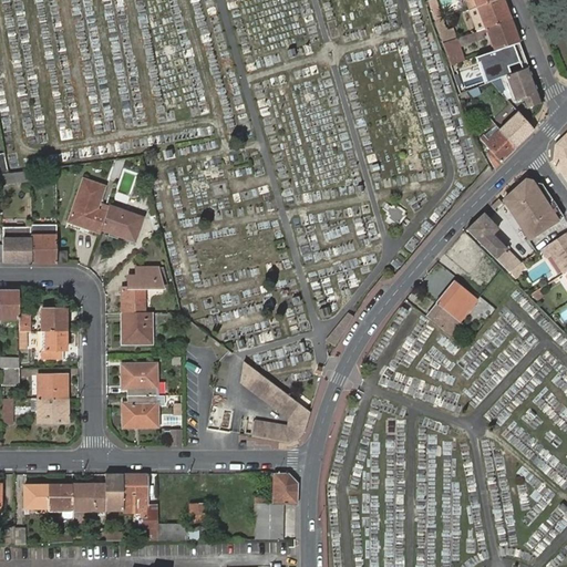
[(435,0),(430,0),(429,1),(435,23),(442,21),(443,20),(435,0)]
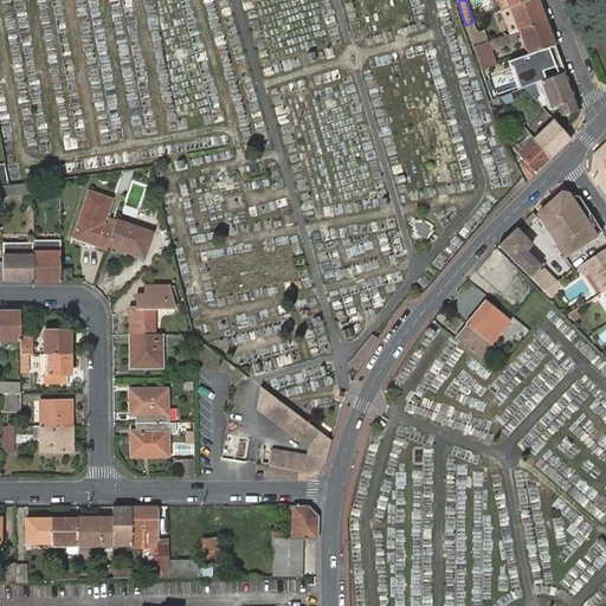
[(528,0),(500,0),(503,10),(528,0)]
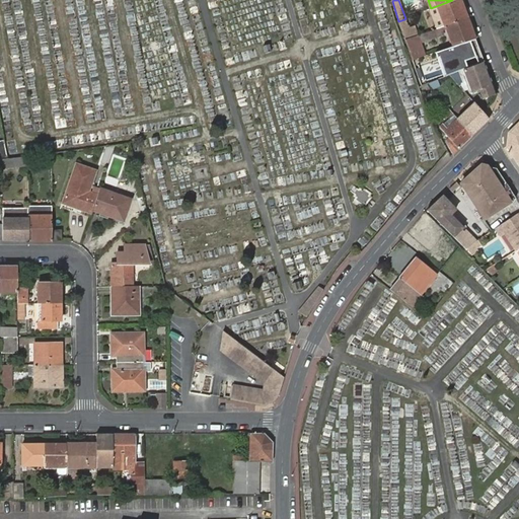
[(467,18),(460,0),(452,0),(431,8),(439,29),(467,18)]
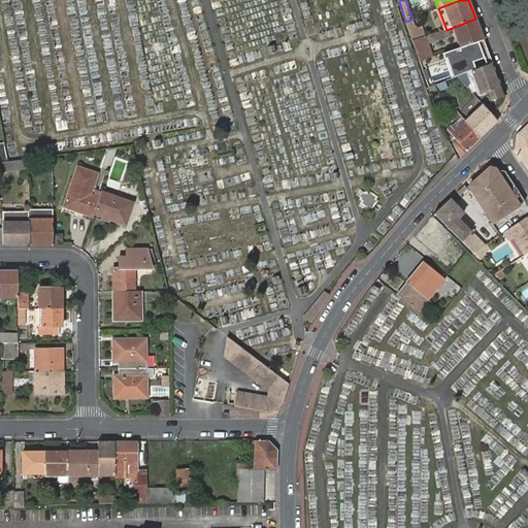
[(426,37),(416,42),(422,61),(434,57),(429,42),(455,33),(453,29),(455,28),(462,46),(484,38),(475,19),(447,30),(426,37)]
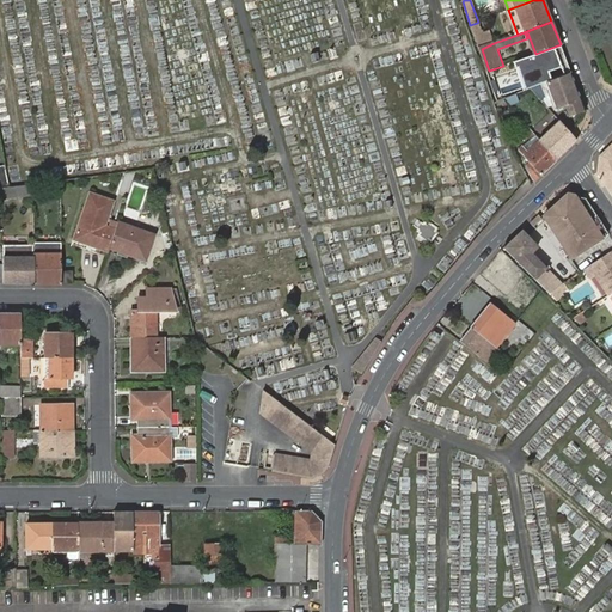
[(477,23),(470,25),(478,49),(482,49),(494,43),(489,30),(481,32),(477,23)]
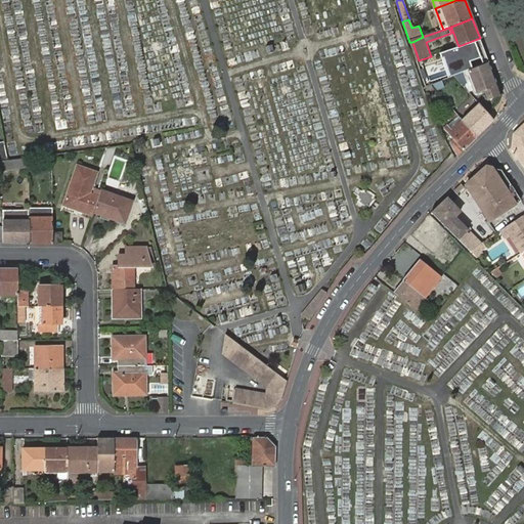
[(480,38),(459,46),(451,48),(457,63),(464,60),(468,71),(489,62),(480,38)]
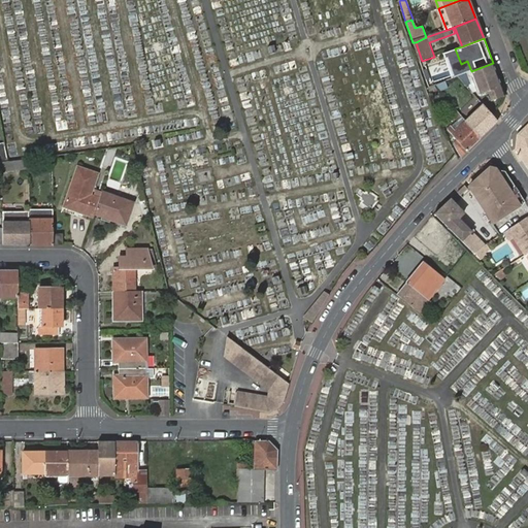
[(493,63),(471,71),(457,76),(463,83),(469,79),(468,78),(471,77),(479,95),(487,92),(492,102),(505,95),(493,63)]
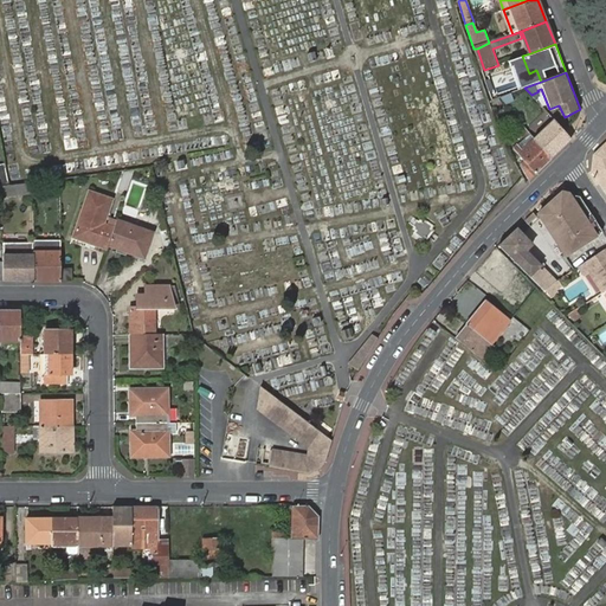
[(495,78),(485,82),(492,101),(502,96),(495,78)]
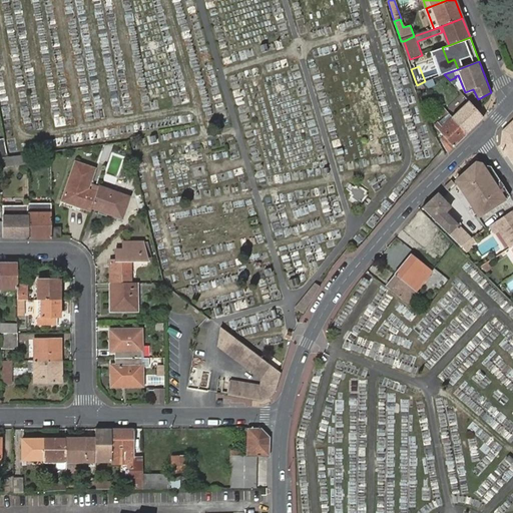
[(448,112),(460,126),(477,110),(465,97),(448,112)]
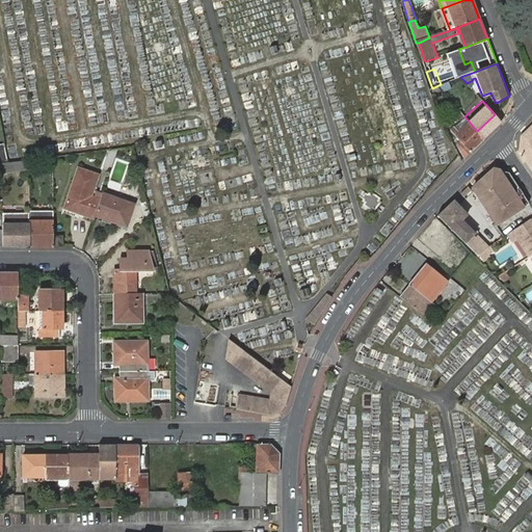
[(462,140),(458,147),(459,149),(477,131),(464,116),(459,111),(456,114),(461,120),(452,128),(462,140)]
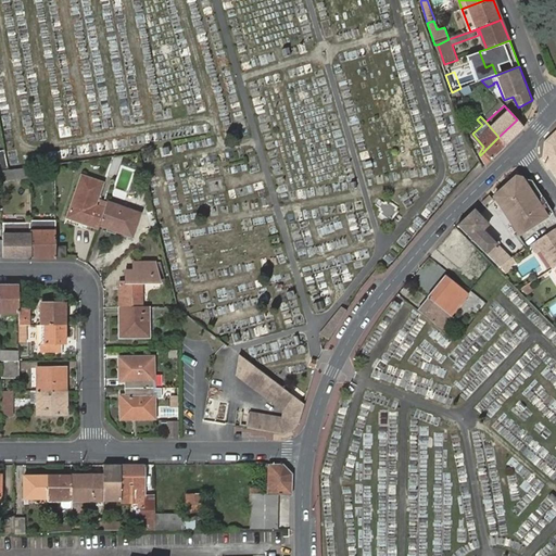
[(517,119),(498,137),(506,146),(525,128),(517,119)]
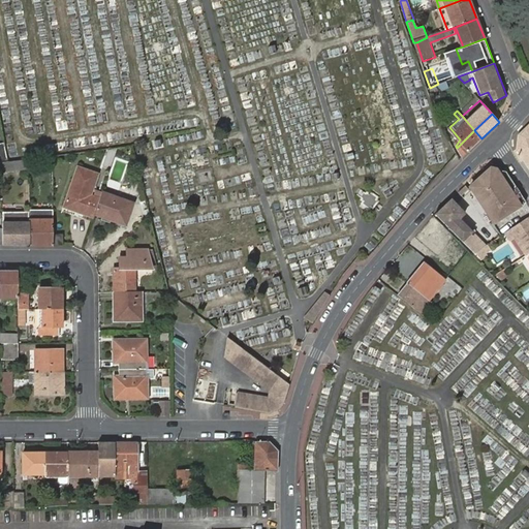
[(528,122),(523,127),(525,128),(520,133),(519,131),(516,134),(516,151),(528,169),(528,122)]
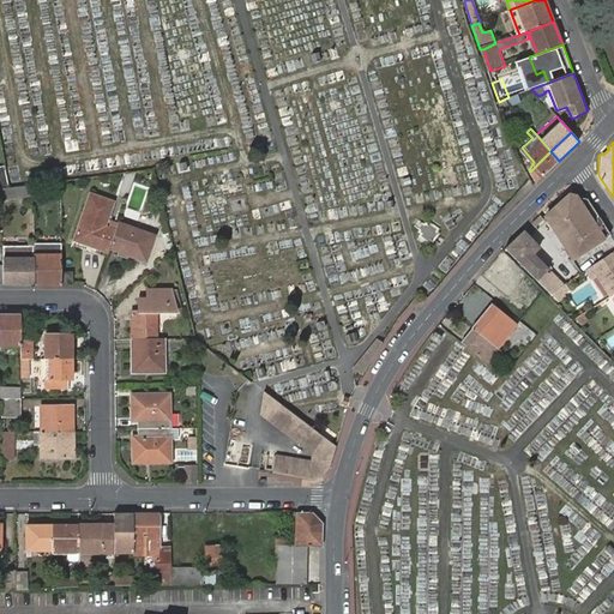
[(551,151),(530,172),(534,179),(536,184),(559,161),(551,151)]
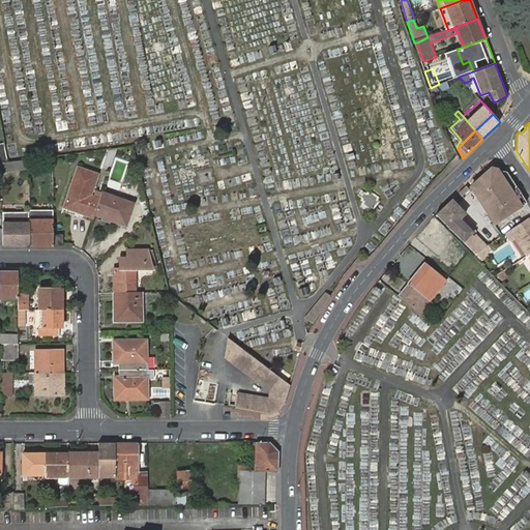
[(0,163),(9,162),(5,144),(0,145),(0,163)]
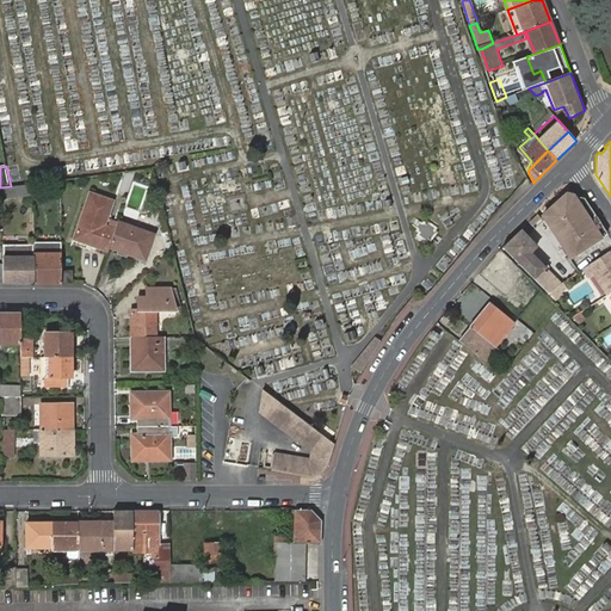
[(135,171),(111,174),(112,184),(131,181),(133,177),(135,171)]
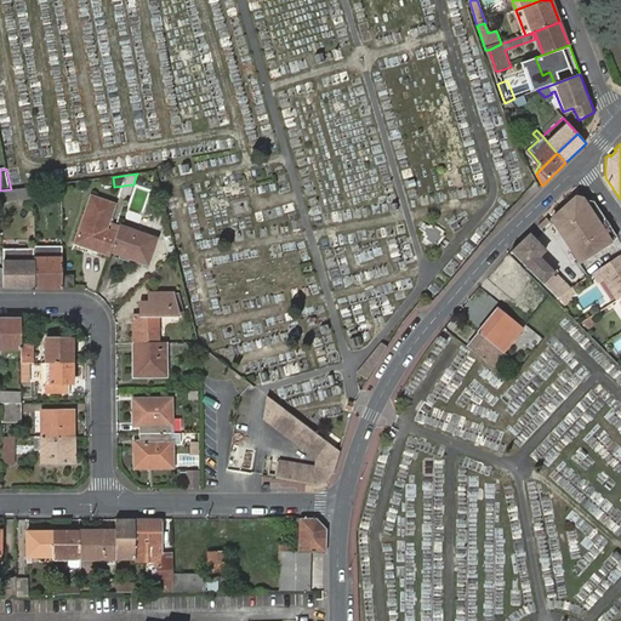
[(153,174),(137,174),(135,180),(157,188),(153,174)]
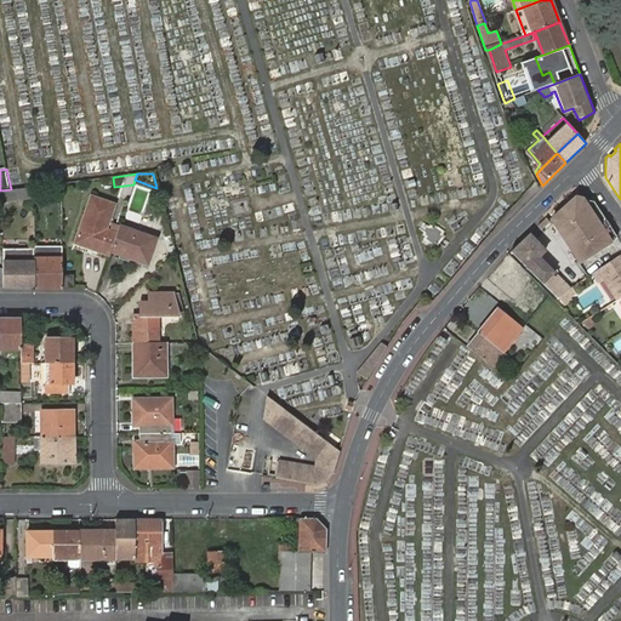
[(35,187),(0,191),(0,201),(35,198),(35,187)]
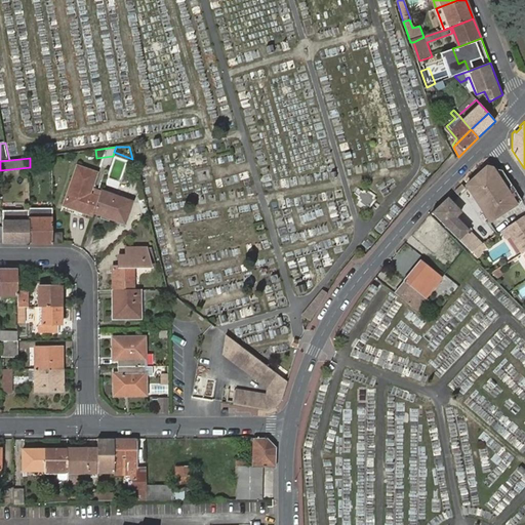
[(93,210),(98,197),(88,193),(96,172),(76,165),(63,204),(74,208),(74,206),(84,210),(83,212),(91,215),(93,210)]
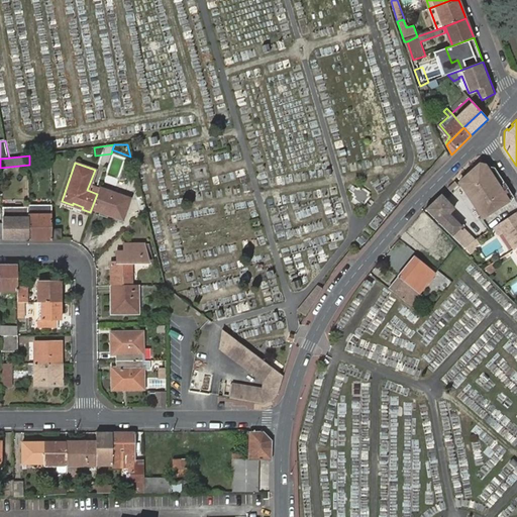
[(459,182),(483,218),(514,198),(495,169),(480,165),(459,182)]
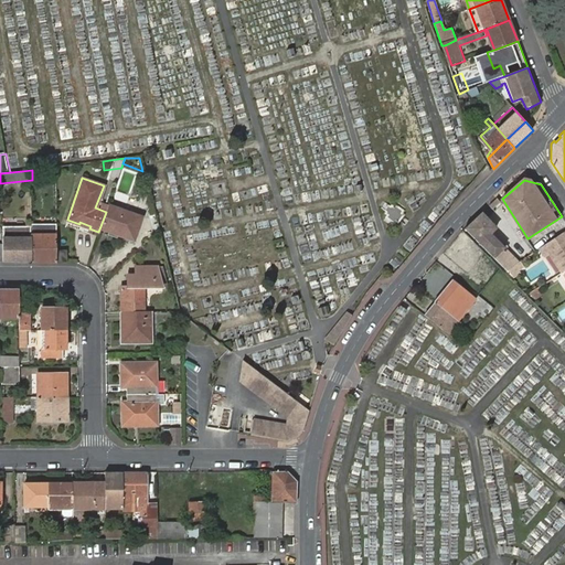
[(492,210),(500,202),(499,202),(497,199),(489,206),(492,210)]
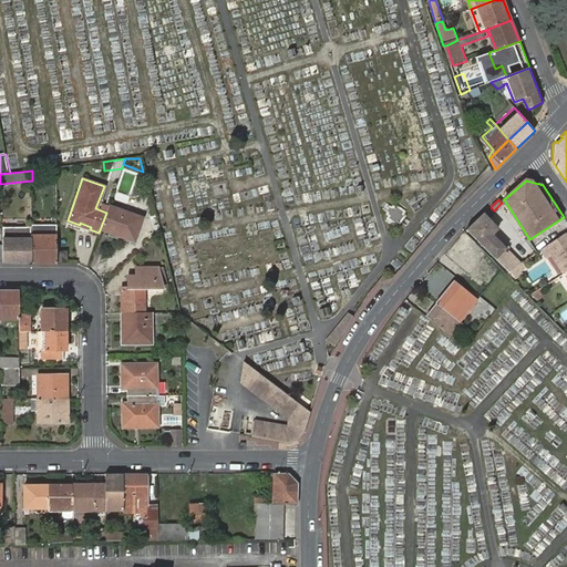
[(106,213),(101,227),(134,239),(143,217),(109,205),(106,213)]
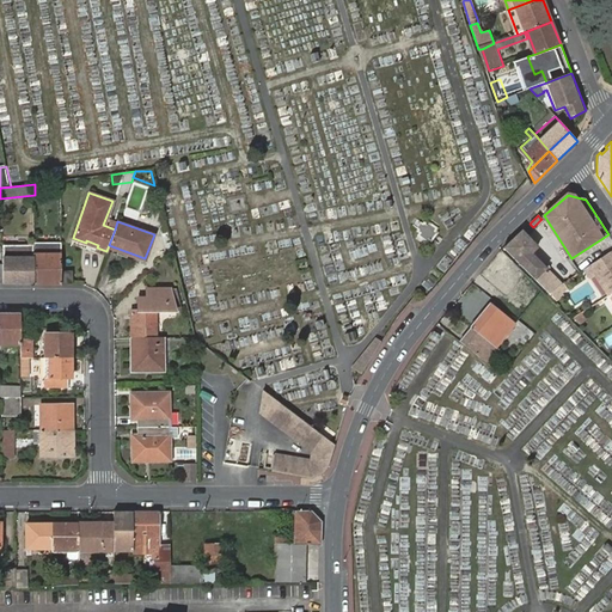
[(543,270),(527,255),(536,246),(521,231),(503,248),(548,293),(551,292),(562,285),(545,268),(543,270)]
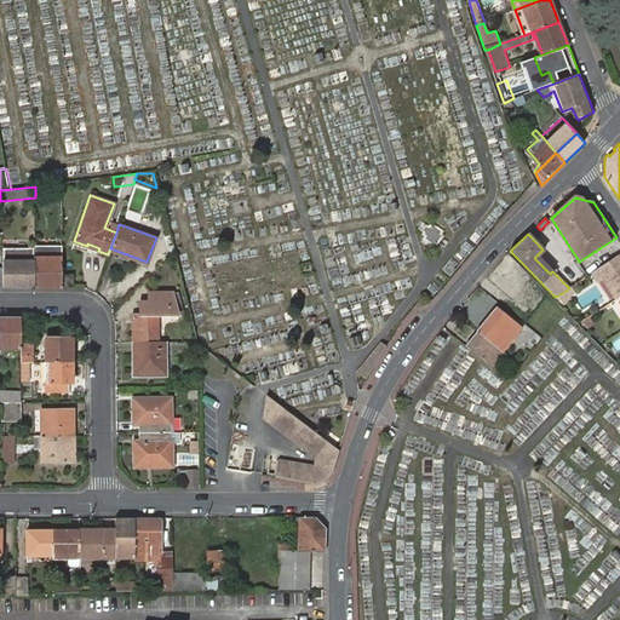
[(34,288),(34,250),(4,248),(3,269),(3,288),(34,288)]
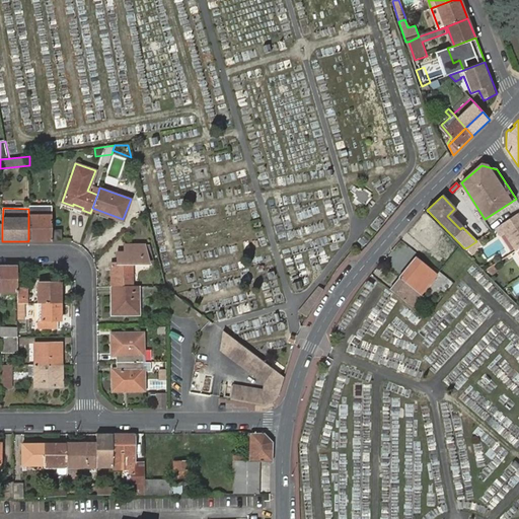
[(52,230),(52,208),(28,208),(28,209),(28,241),(52,241),(52,230)]
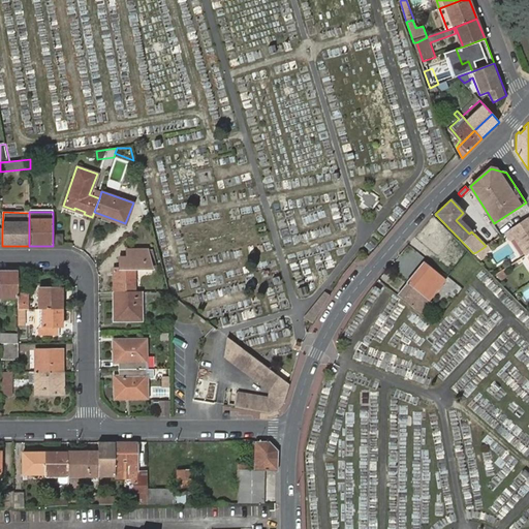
[(528,217),(506,232),(512,241),(515,238),(527,256),(528,254),(528,217)]
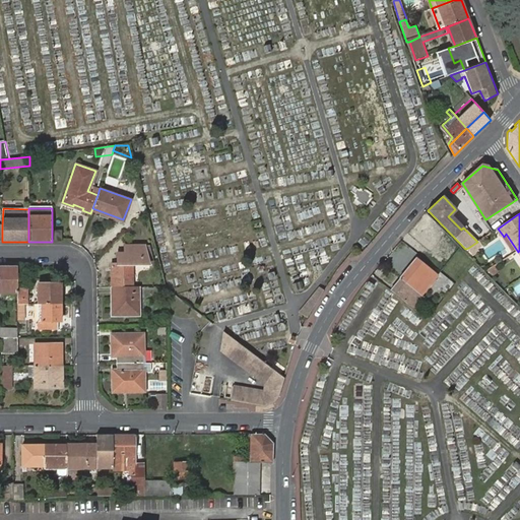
[(62,231),(52,231),(52,242),(61,242),(62,231)]
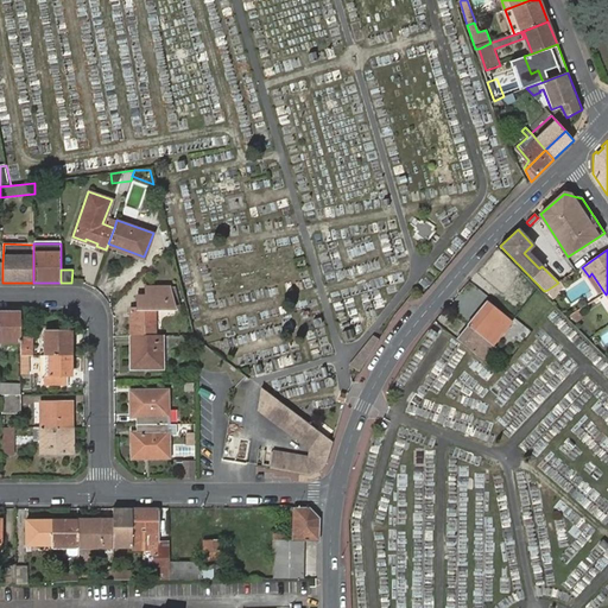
[(559,295),(558,292),(564,287),(561,282),(558,283),(548,290),(553,298),(559,295)]
